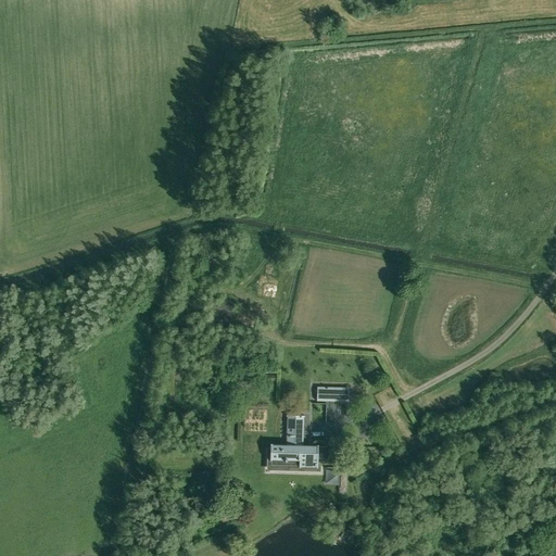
[(217,338),(228,341),(232,329),(220,326),(217,338)]
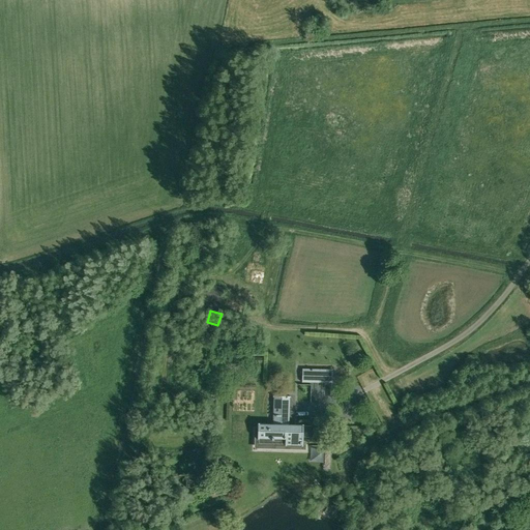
[(303,370),(302,382),(332,383),(332,371),(303,370)]
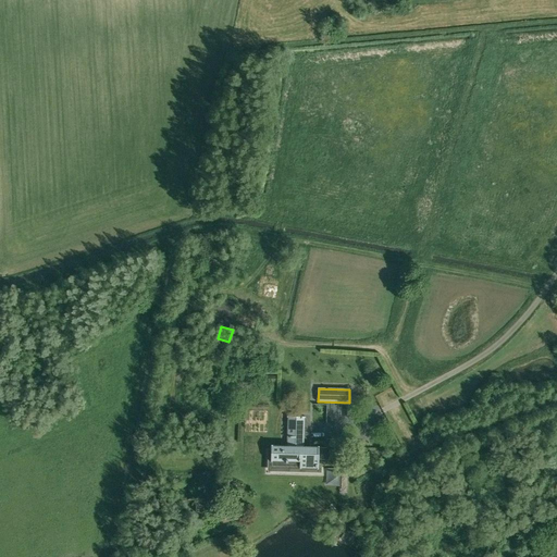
[(319,465),(321,465),(324,463),(327,460),(330,457),(331,454),(330,448),(326,445),(324,443),(322,442),(319,442),(314,443),(311,444),(309,447),(304,447),(305,417),(288,417),(287,436),(292,436),(292,446),(272,446),(271,460),(300,461),(300,468),(319,468),(319,465)]
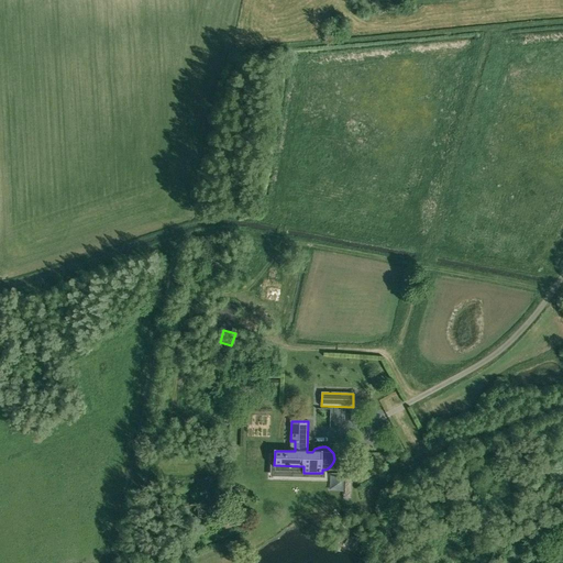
[(337,479),(337,495),(352,496),(352,481),(337,479)]
